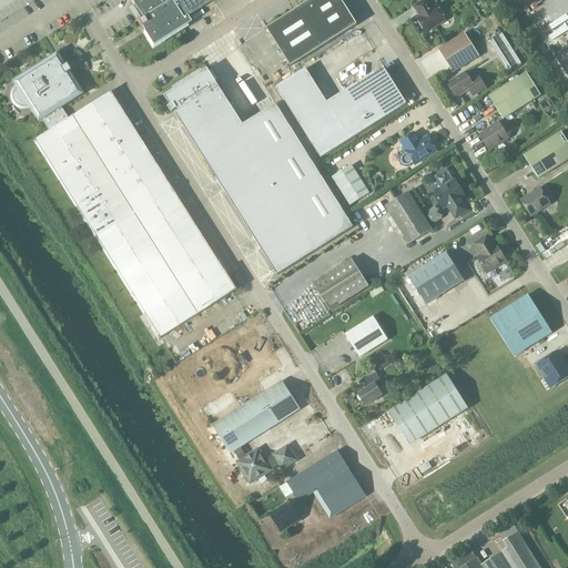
[(137,21),(152,47),(190,22),(186,17),(208,4),(213,0),(130,0),(142,18),(137,21)]
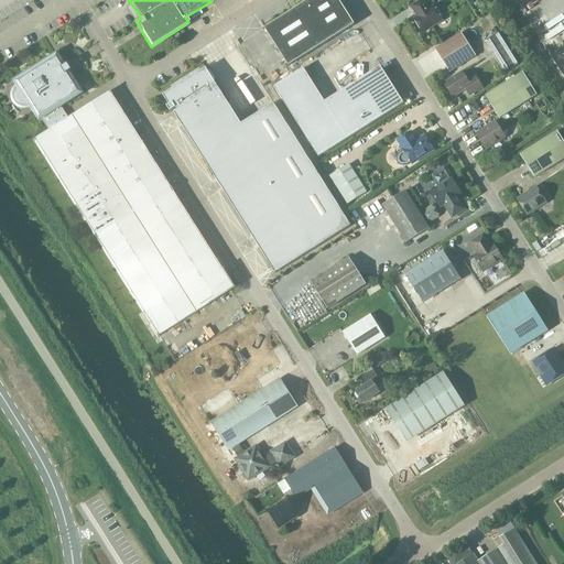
[(354,25),(337,0),(310,0),(264,29),(289,66),(354,25)]
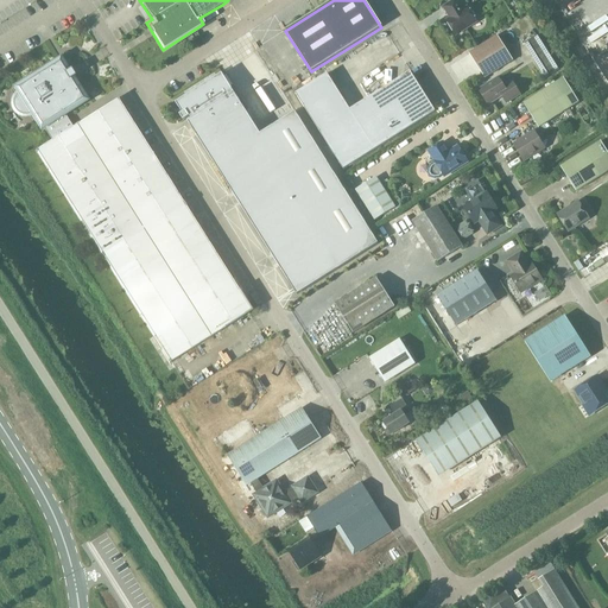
[(455,0),(454,0),(443,7),(450,18),(445,20),(455,36),(476,21),(467,7),(462,10),(455,0)]
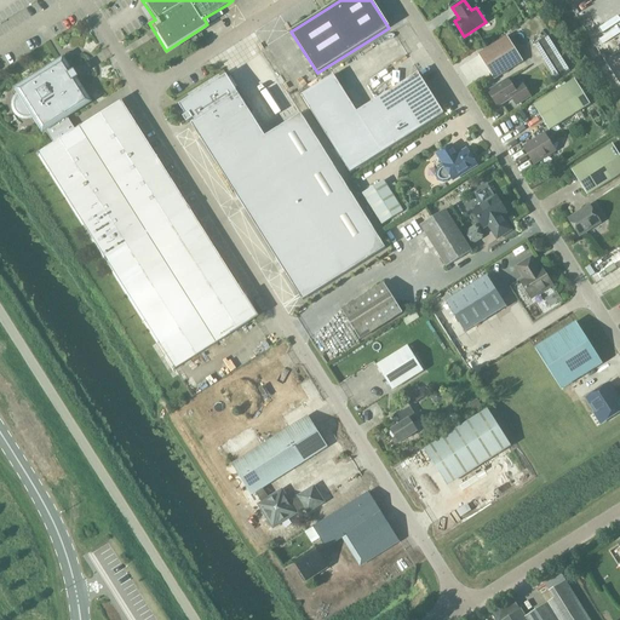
[(399,33),(407,28),(400,16),(390,22),(399,33)]
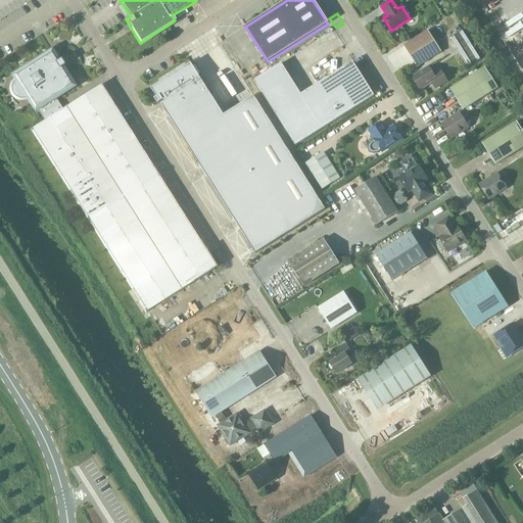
[(459,49),(469,44),(461,28),(450,33),(459,49)]
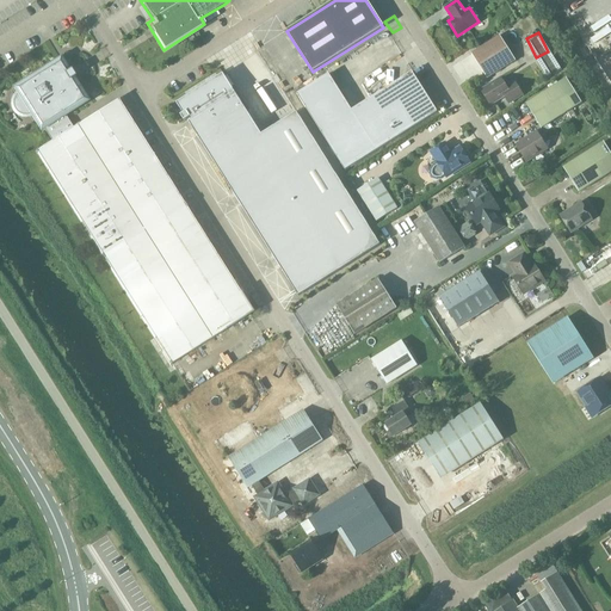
[(487,79),(516,61),(500,36),(471,54),(487,79)]
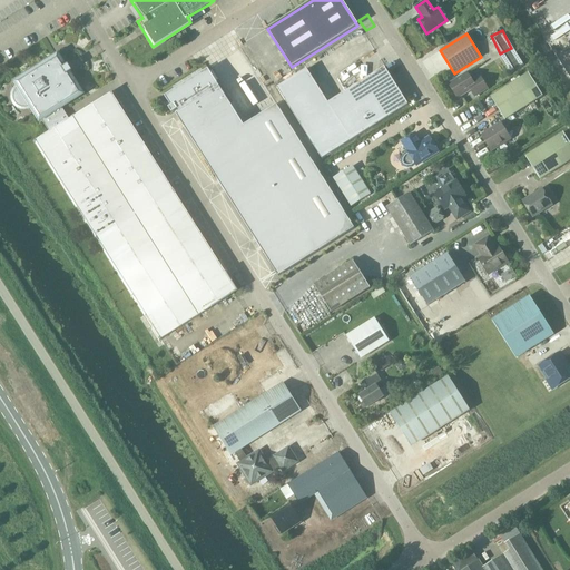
[(242,49),(229,53),(233,64),(245,59),(242,49)]
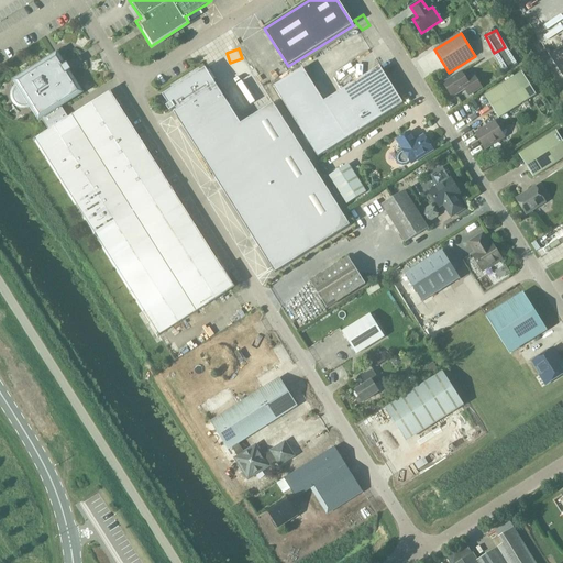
[(421,56),(423,63),(432,58),(430,53),(421,56)]
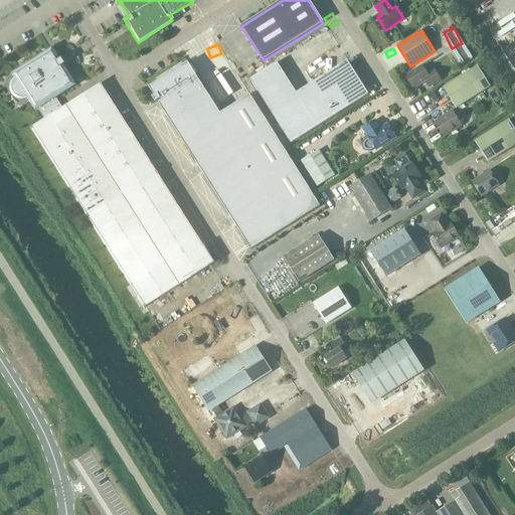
[(71,84),(64,74),(60,66),(62,65),(58,58),(56,60),(50,50),(13,74),(15,78),(13,80),(12,82),(11,84),(11,88),(11,91),(12,93),(14,95),(16,97),(18,98),(21,98),(23,98),(26,96),(34,109),(36,108),(43,119),(29,128),(143,308),(213,264),(99,83),(60,108),(53,97),(71,84)]
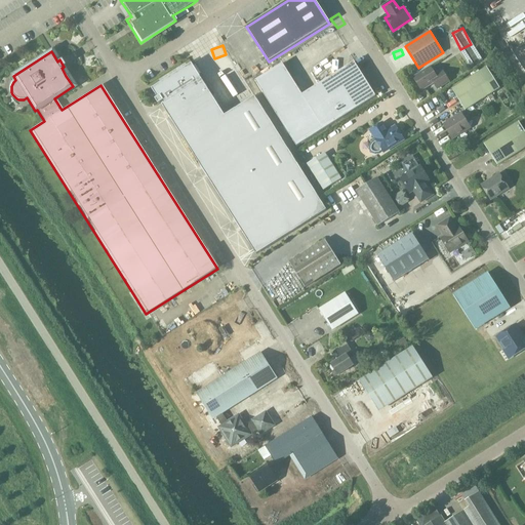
[(375,96),(354,62),(301,94),(282,64),(254,81),(296,147),(375,96)]
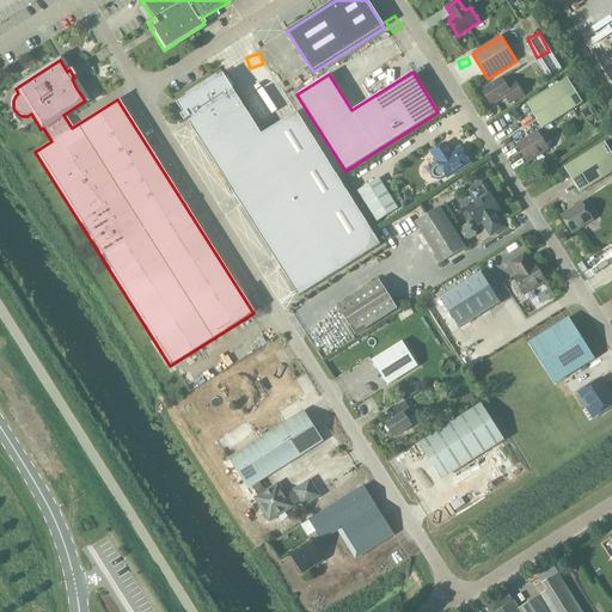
[(224,74),(177,104),(183,115),(181,116),(184,122),(189,118),(190,121),(188,122),(299,297),(380,245),(297,112),(262,135),(224,74)]
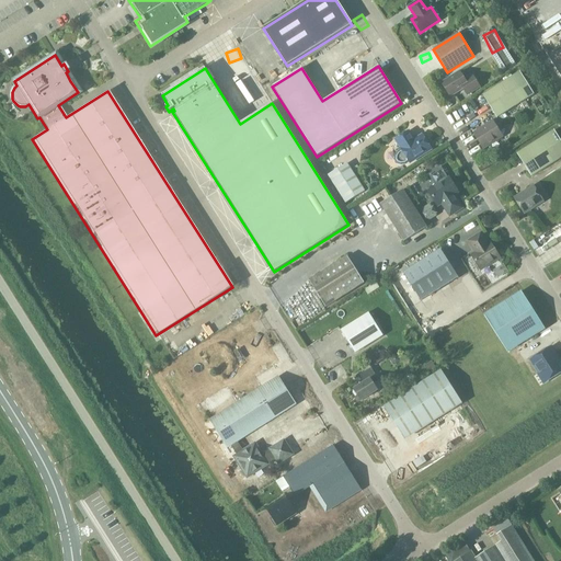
[(459,71),(441,83),(449,98),(462,89),(467,95),(480,88),(472,76),(466,81),(459,71)]
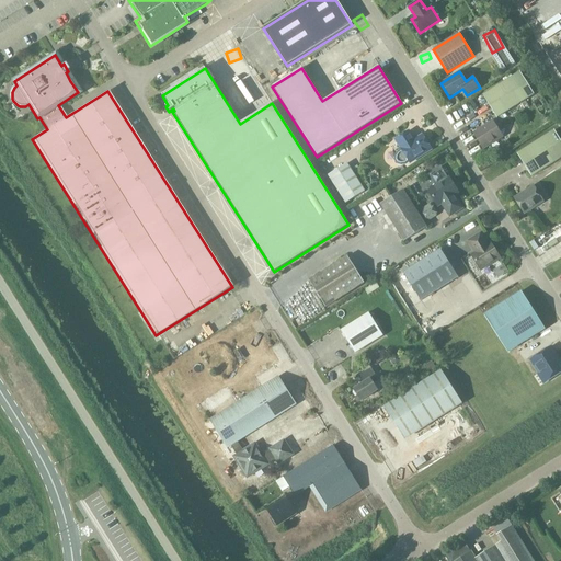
[(482,95),(496,118),(534,94),(519,72),(482,95)]
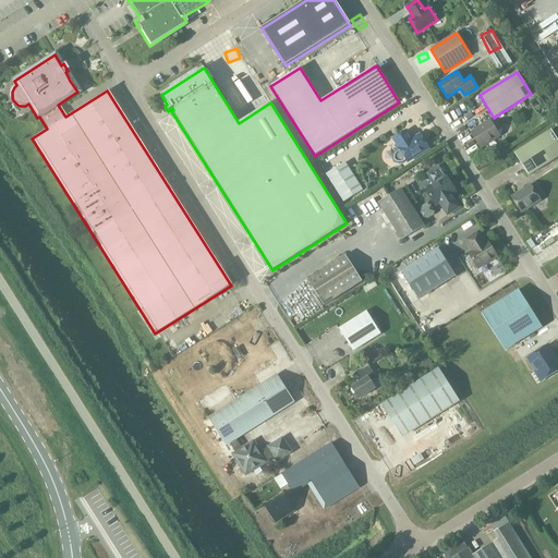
[(448,124),(462,116),(455,105),(440,113),(448,124)]
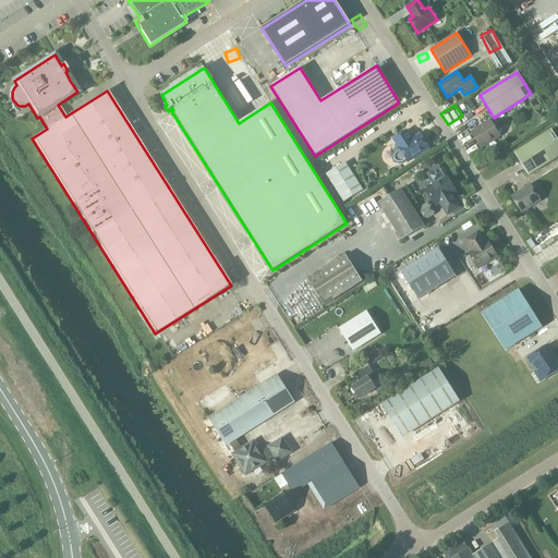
[(470,132),(481,148),(500,136),(489,120),(470,132)]
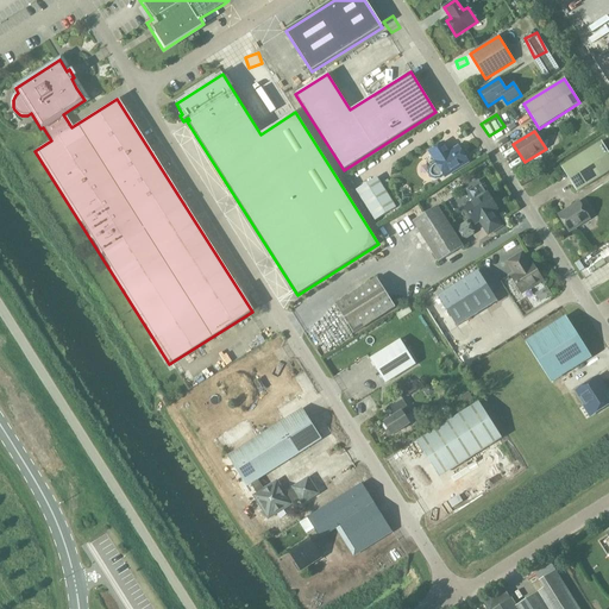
[(562,168),(577,192),(608,170),(608,154),(602,142),(562,168)]
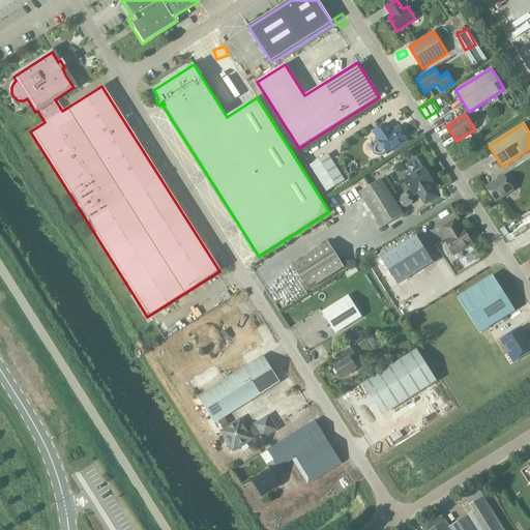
[(383,156),(386,154),(407,141),(399,128),(390,133),(385,124),(374,131),(379,141),(375,143),(373,147),(372,151),(375,155),(379,156),(383,156)]
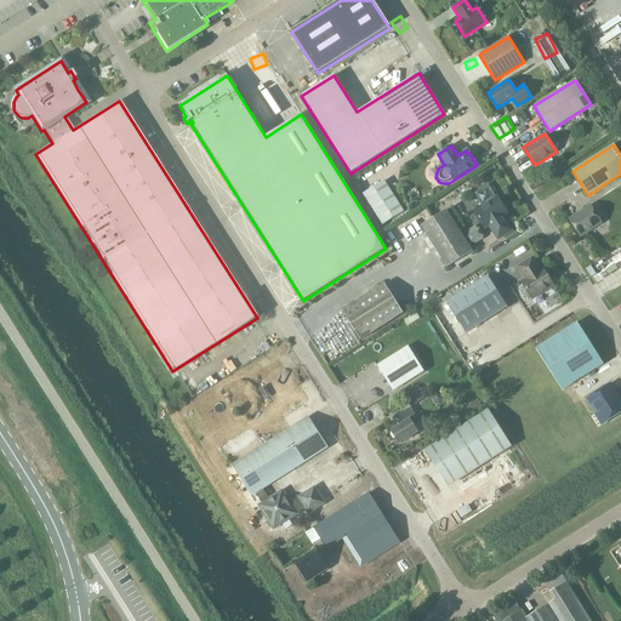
[(383,181),(363,194),(382,226),(403,212),(383,181)]
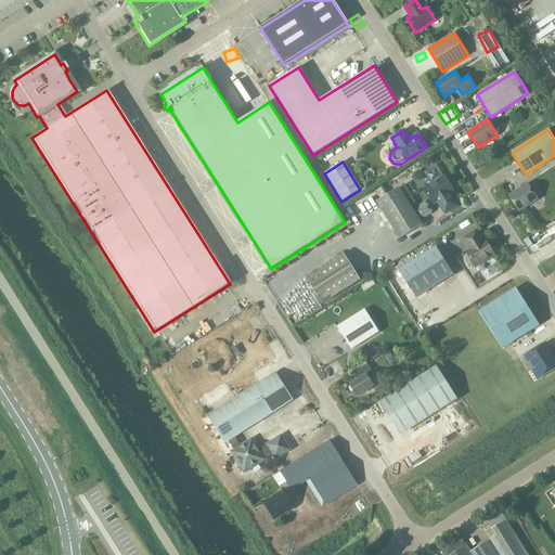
[(501,169),(505,181),(513,179),(508,167),(501,169)]
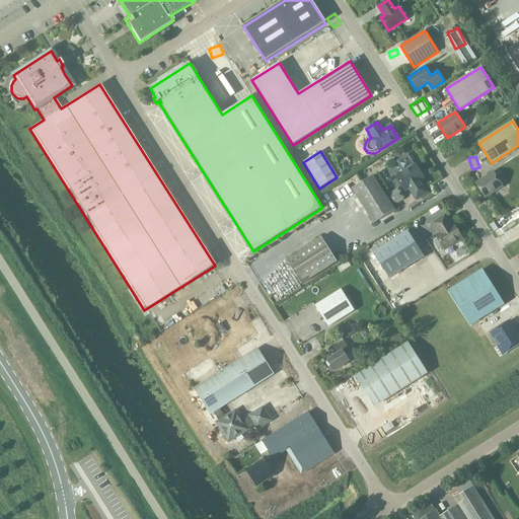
[(397,175),(395,177),(404,191),(409,189),(416,200),(427,193),(420,180),(424,178),(415,164),(404,171),(402,169),(401,168),(398,168),(397,169),(395,171),(396,174),(397,175)]
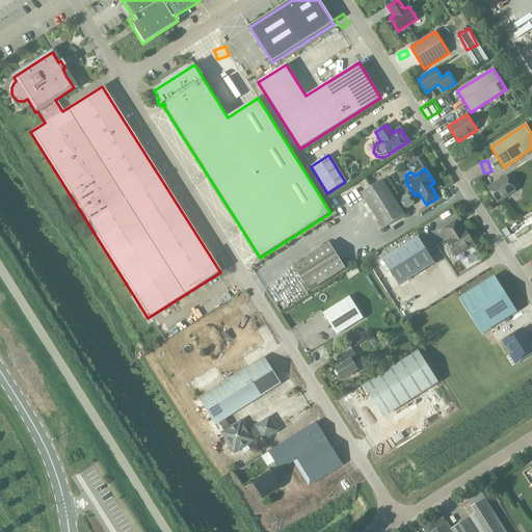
[(487,188),(497,204),(515,191),(506,176),(487,188)]
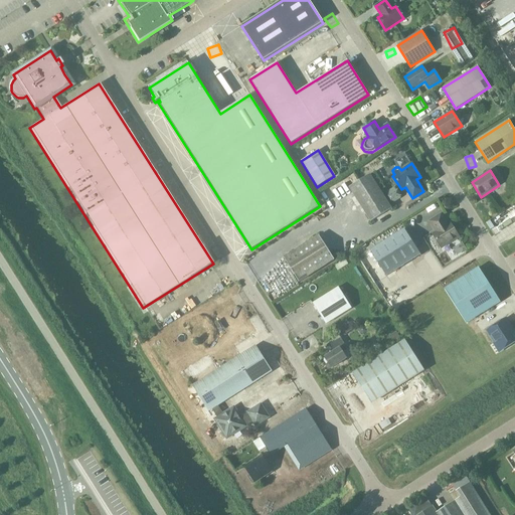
[(349,188),(370,222),(391,209),(369,175),(349,188)]
